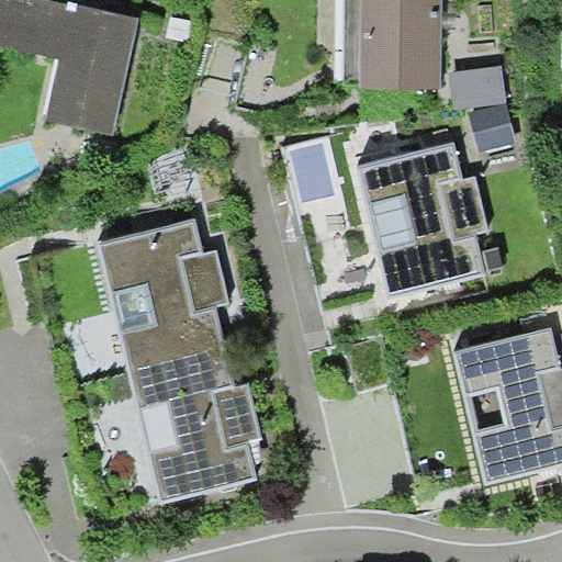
[(155,17),(49,0),(0,0),(0,49),(75,63),(63,135),(134,147),(155,17)]
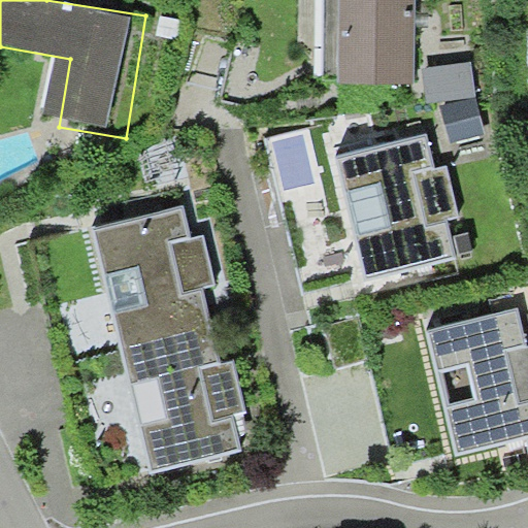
[(423,88),(420,0),(341,0),(344,90),(423,88)]
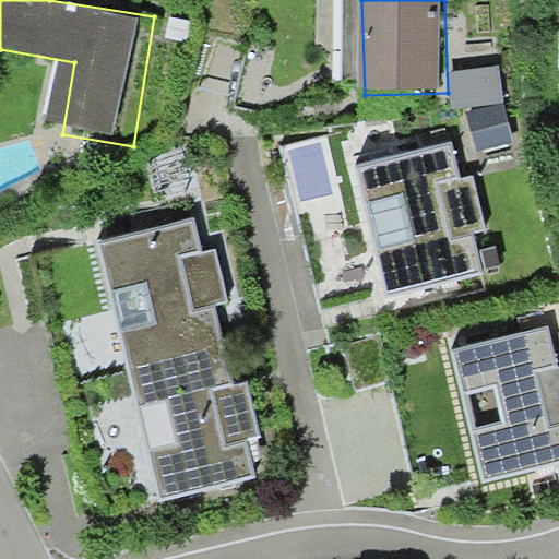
[(461,140),(361,163),(395,310),(496,287),(461,140)]
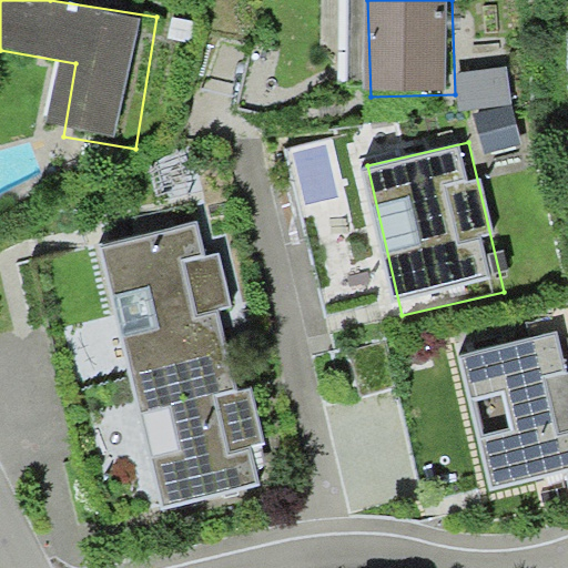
[(196,220),(100,243),(131,376),(227,354),(220,316),(235,313),(221,255),(205,259),(196,220)]
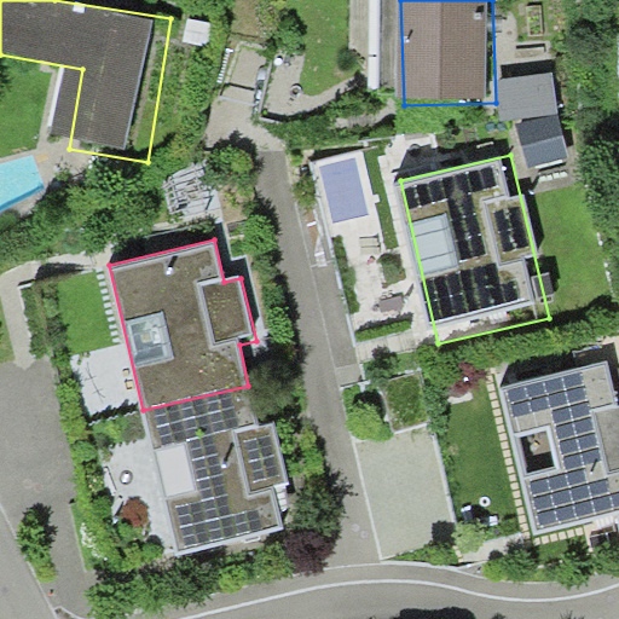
[(618,381),(614,362),(505,388),(544,544),(618,526),(618,381)]
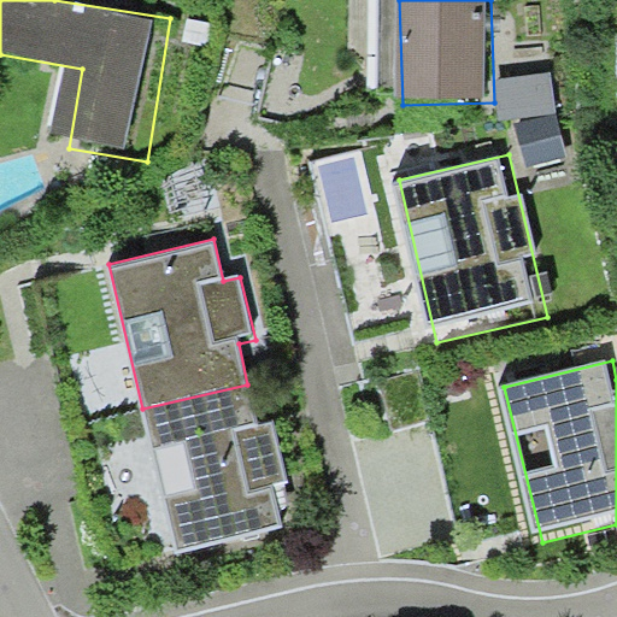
[(247,385),(142,409),(176,550),(281,526),(271,486),(288,481),(274,418),(257,422),(247,385)]
